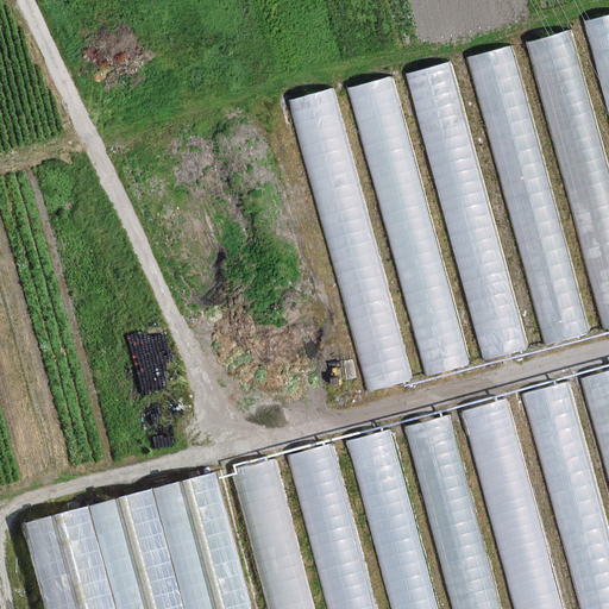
[(608,14),(576,24),(608,148),(608,14)]
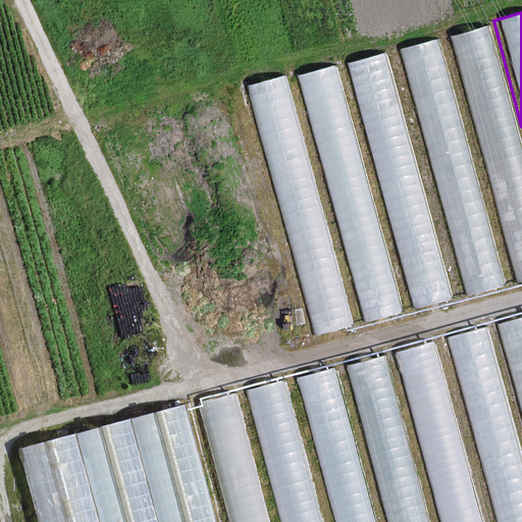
[(521,278),(521,126),(493,20),(445,34),(511,282),(521,278)]
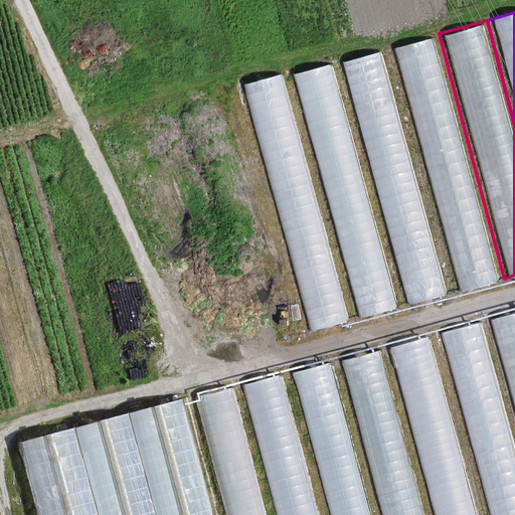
[(504,279),(439,33),(386,46),(452,292),(504,279)]
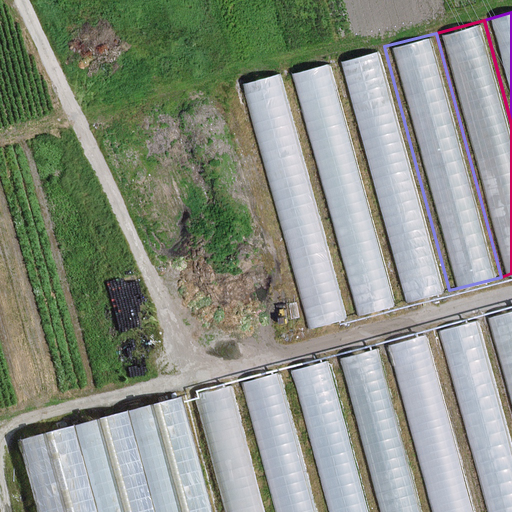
[(449,290),(384,46),(336,59),(401,303),(449,290)]
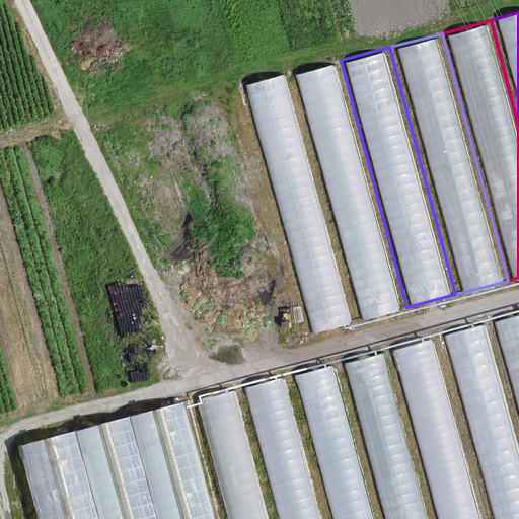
[(406,307),(341,60),(290,73),(356,320),(406,307)]
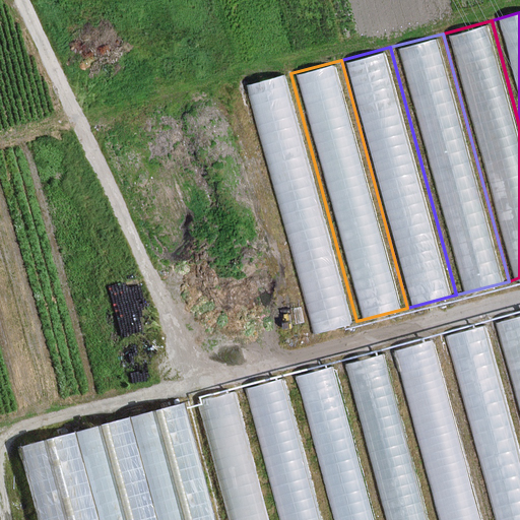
[(356,321),(290,73),(247,84),(313,332),(356,321)]
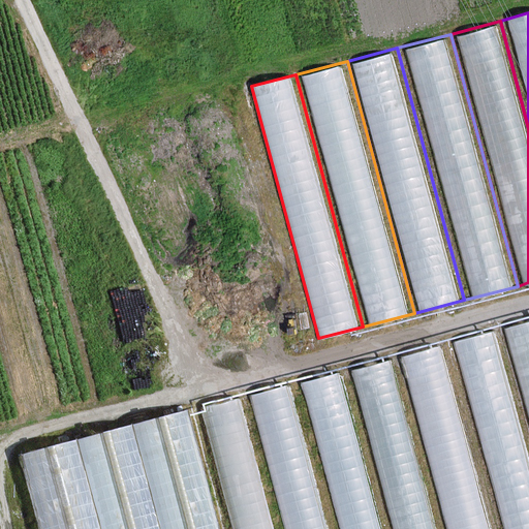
[(528,320),(502,328),(528,428),(528,320)]
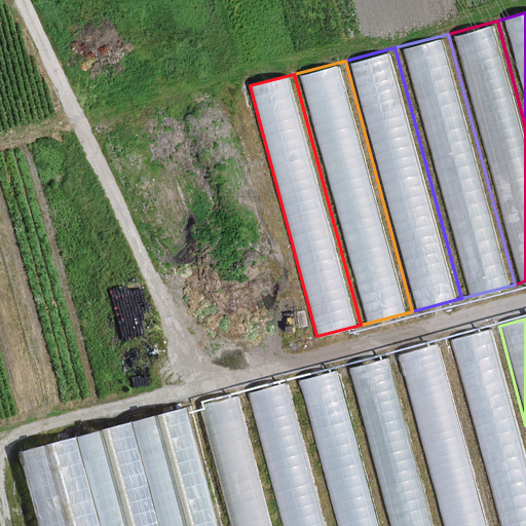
[(525,525),(525,425),(499,326),(449,340),(498,525),(525,525)]
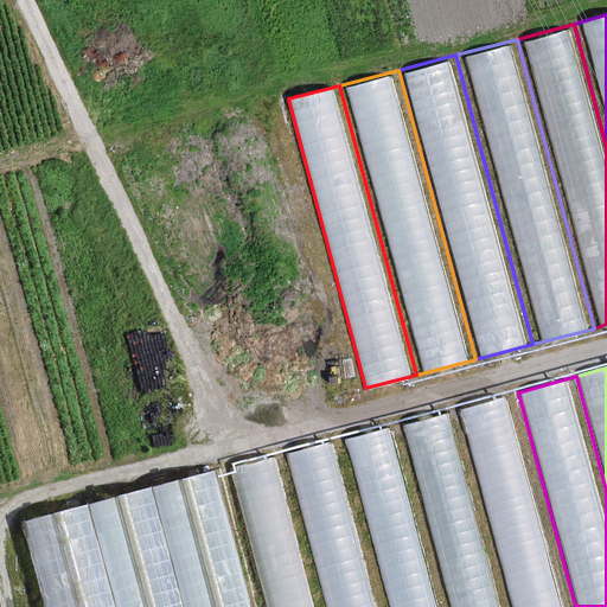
[(460,407),(513,606),(575,606),(518,393),(460,407)]
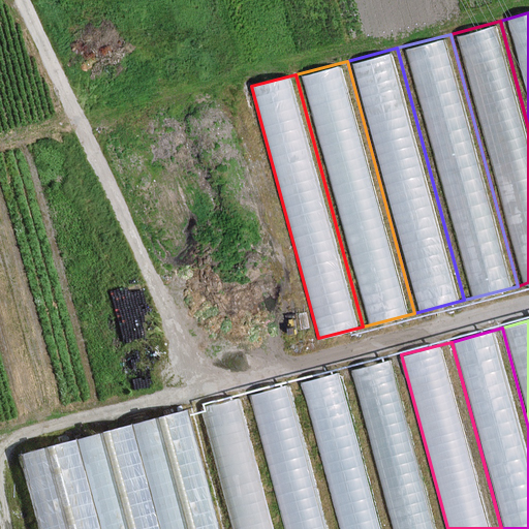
[(447,528),(401,354),(349,369),(392,528),(447,528)]
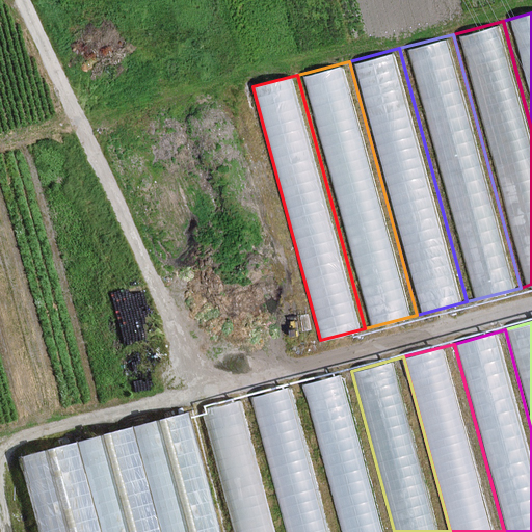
[(394,531),(351,371),(301,384),(341,531),(394,531)]
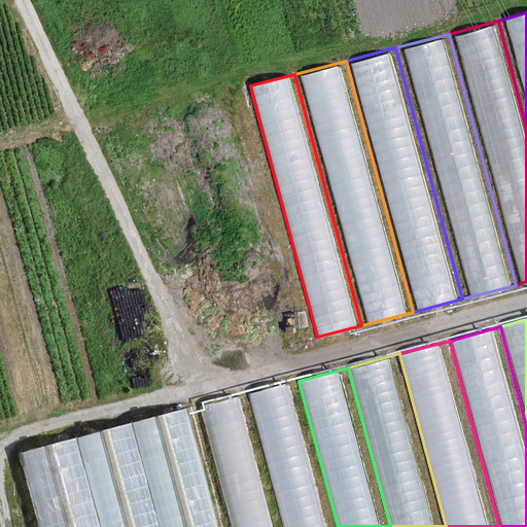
[(338,526),(299,381),(249,394),(284,526),(338,526)]
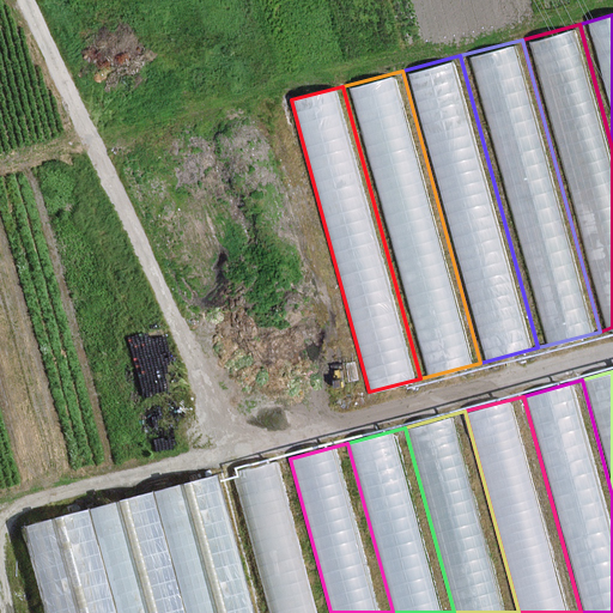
[(331,612),(290,459),(237,472),(274,612),(331,612)]
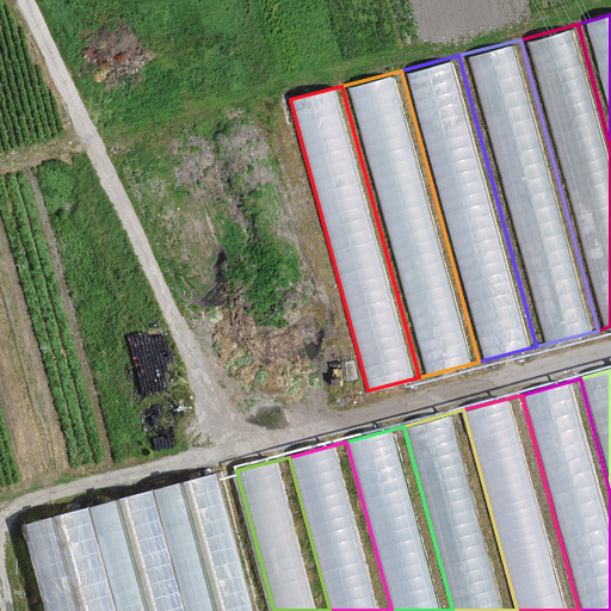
[(42,610),(246,610),(210,474),(148,491),(19,524),(42,610)]
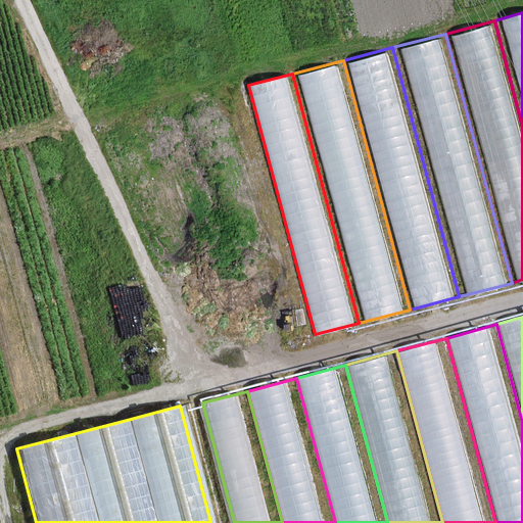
All buildings are outlined.
